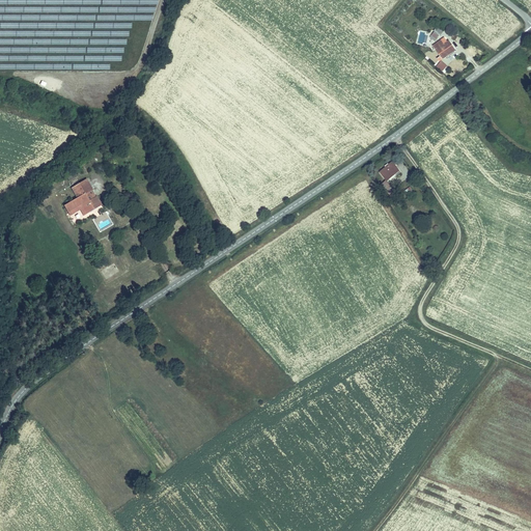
[(434,29),(435,31),(432,33),(437,37),(443,29),(437,25),(434,29)]
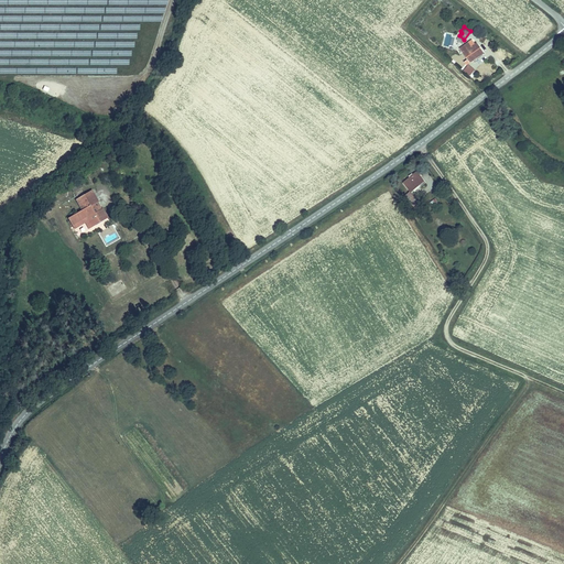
[(459,45),(464,40),(459,35),(454,42),(459,45)]
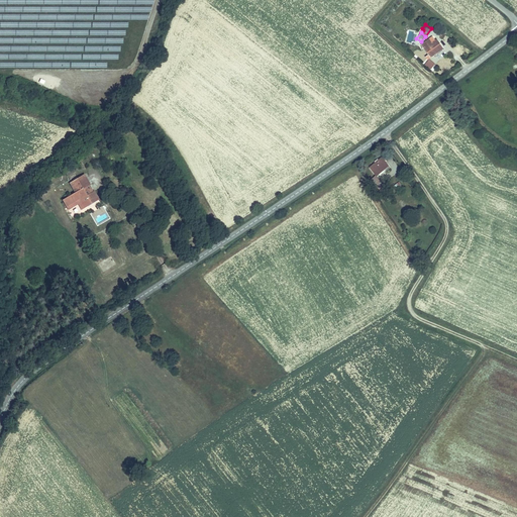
[(427,53),(433,48),(435,53),(443,47),(438,40),(434,43),(431,38),(422,43),(427,53)]
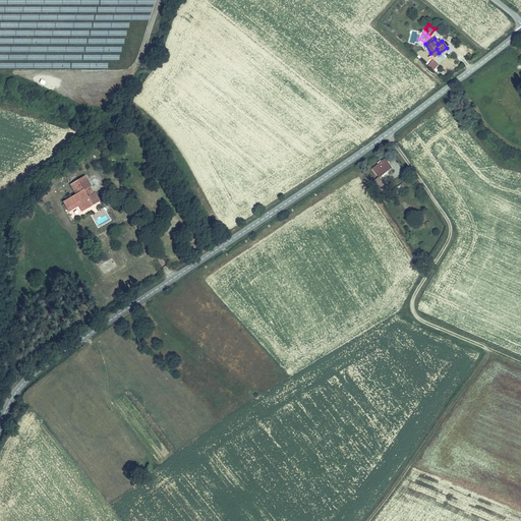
[(427,65),(435,70),(439,64),(432,60),(427,65)]
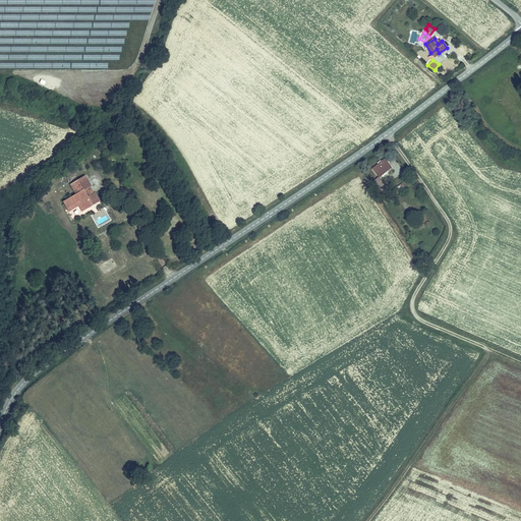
[(385,158),(371,168),(379,177),(392,167),(385,158)]
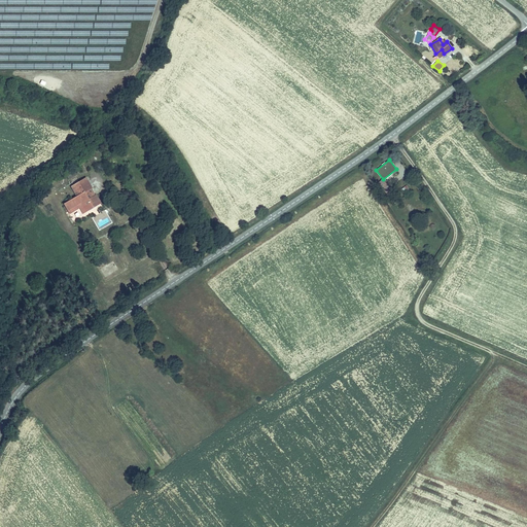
[(77,164),(71,167),(74,173),(80,170),(77,164)]
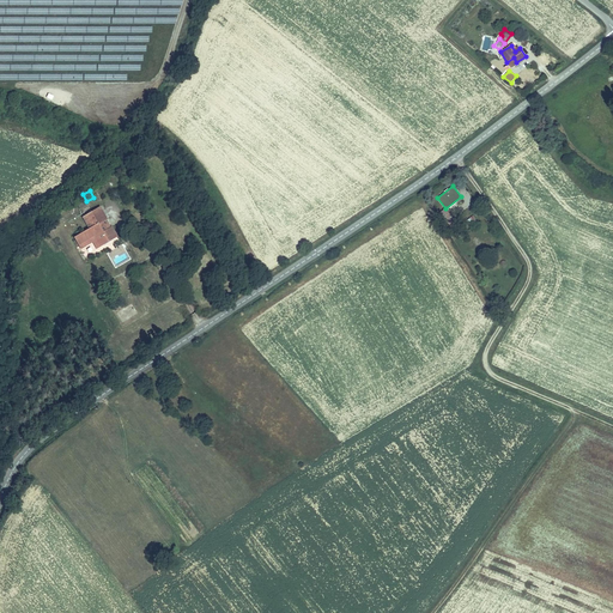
[(87,202),(86,201),(83,194),(74,200),(78,207),(87,202)]
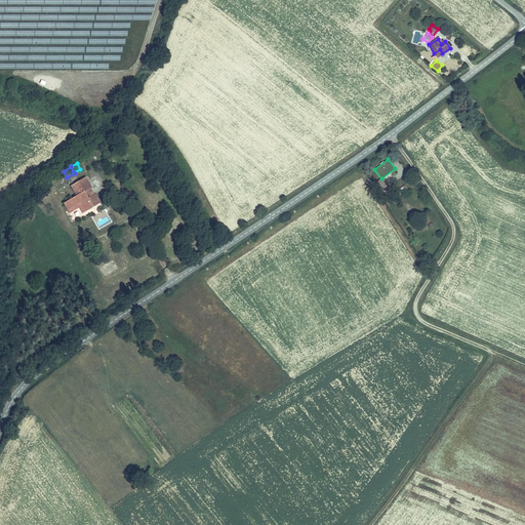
[(85,211),(101,202),(95,194),(89,197),(85,191),(92,187),(86,175),(70,185),(76,195),(64,203),(68,209),(81,202),(85,211)]
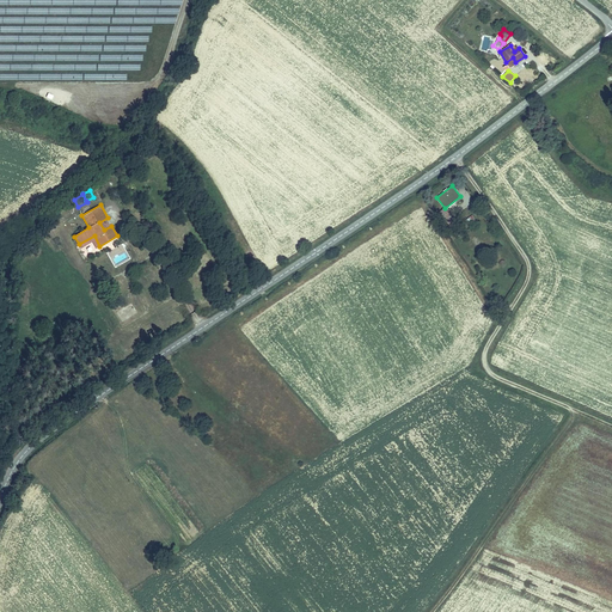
[(447,225),(453,220),(445,209),(439,214),(447,225)]
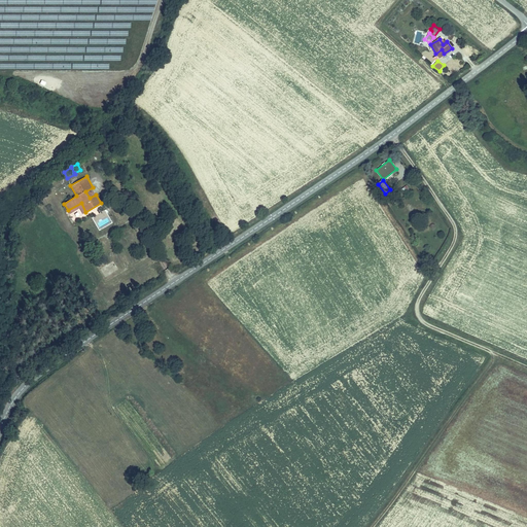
[(85,212),(81,203),(68,210),(70,214),(79,208),(82,214),(85,212)]
